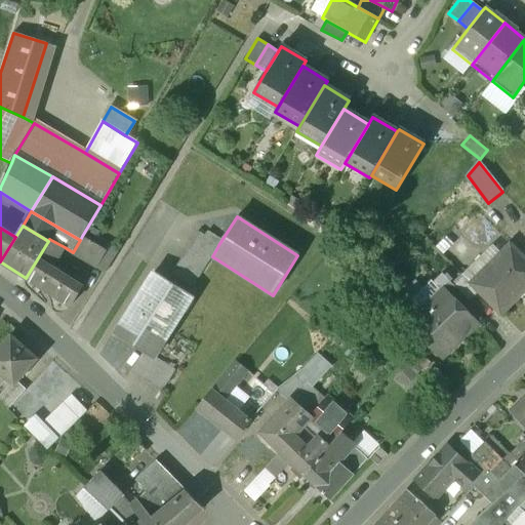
[(198,232),(171,274),(192,287),(212,256),(216,249),(218,245),(198,232)]
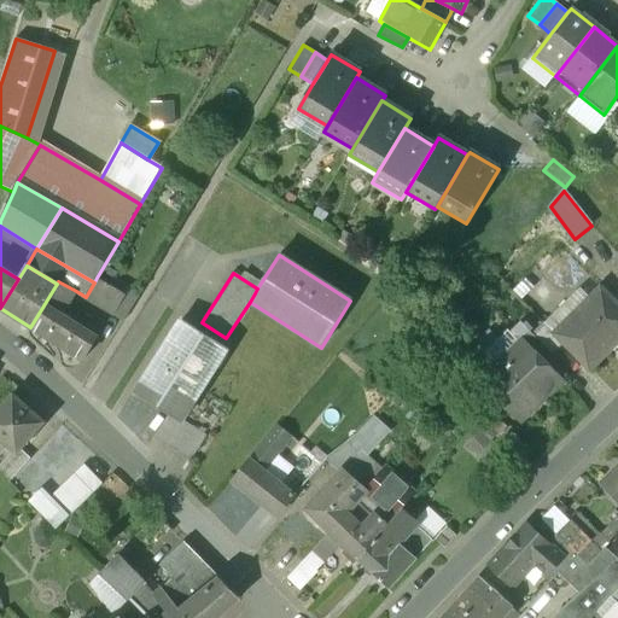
[(110,286),(97,278),(94,283),(86,297),(85,298),(123,322),(139,297),(114,281),(110,286)]
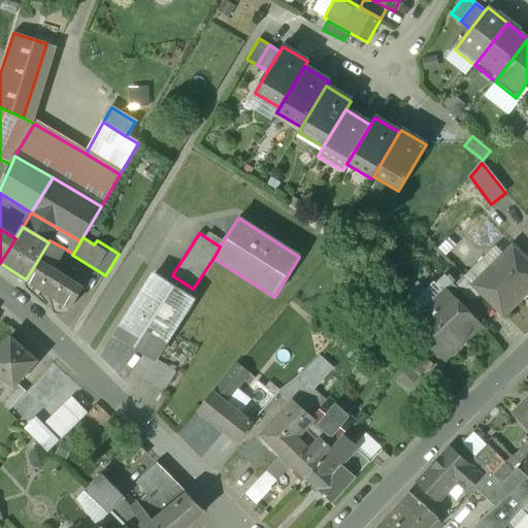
[(48,242),(26,279),(70,307),(81,289),(53,269),(65,249),(50,240),(48,242)]
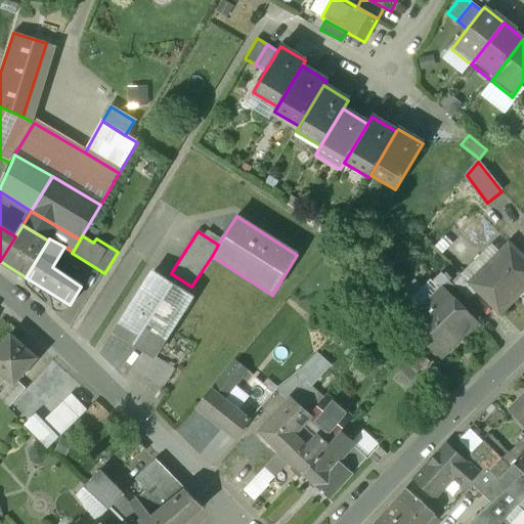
[(470,282),(469,284),(478,293),(499,314),(516,298),(513,295),(523,282),(523,260),(509,245),(470,282)]
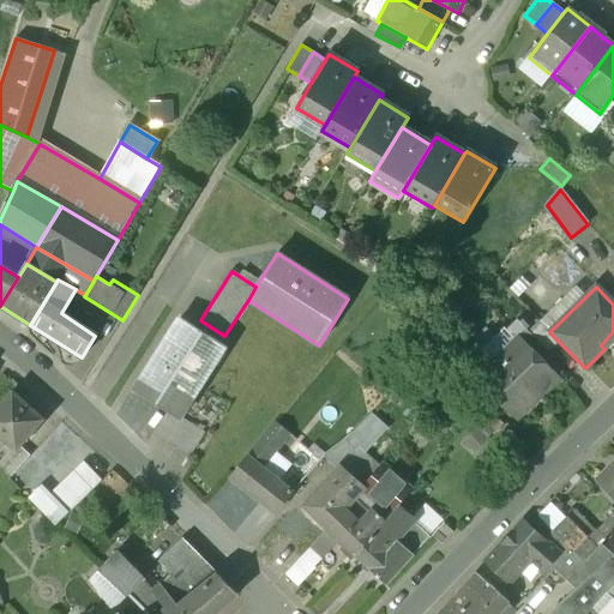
[(179,319),(134,390),(167,411),(180,420),(180,419),(224,348),(179,319)]
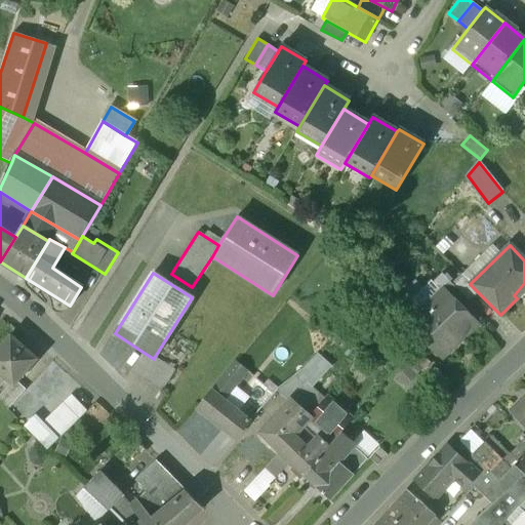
[(462,275),(451,285),(469,303),(479,293),(470,284),(471,283),(462,275)]
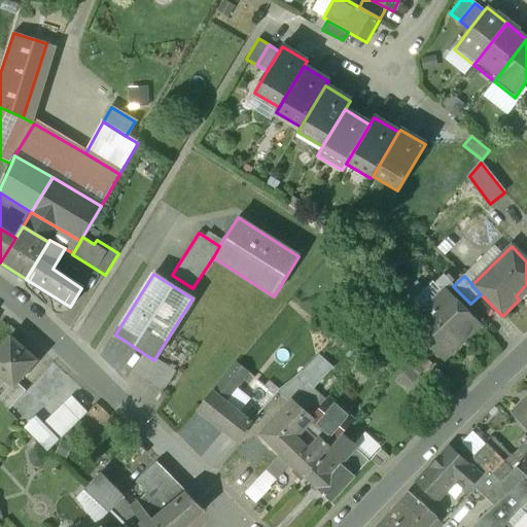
[(453,286),(451,283),(441,292),(447,299),(448,297),(462,312),(470,304),(453,286)]
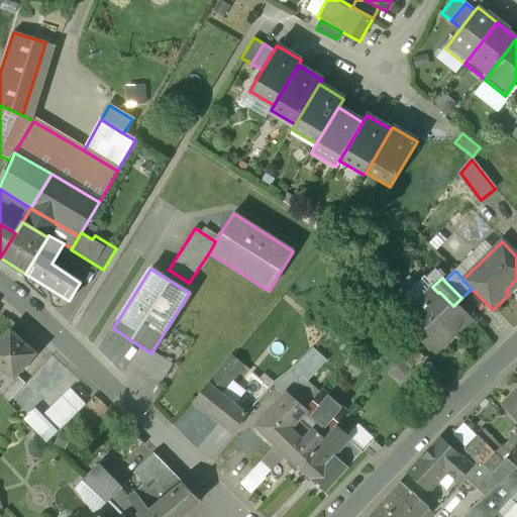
[(438,293),(424,306),(421,302),(405,318),(436,351),(468,320),(453,306),(439,292),(438,293)]
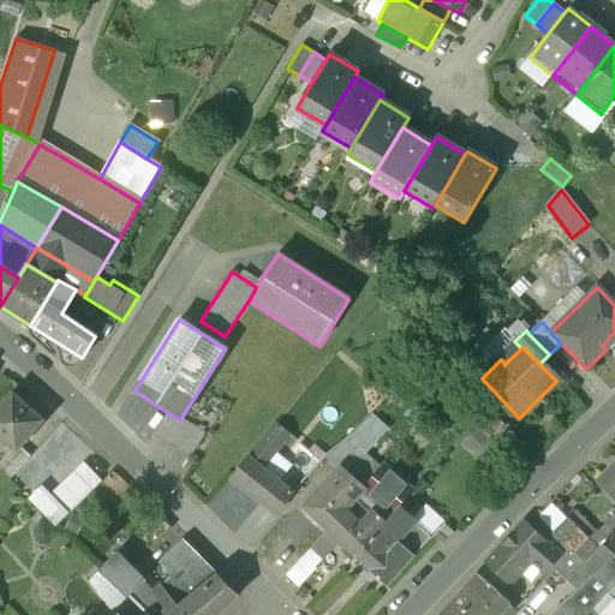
[(43,422),(12,394),(0,407),(0,437),(12,449),(16,453),(21,448),(43,422)]
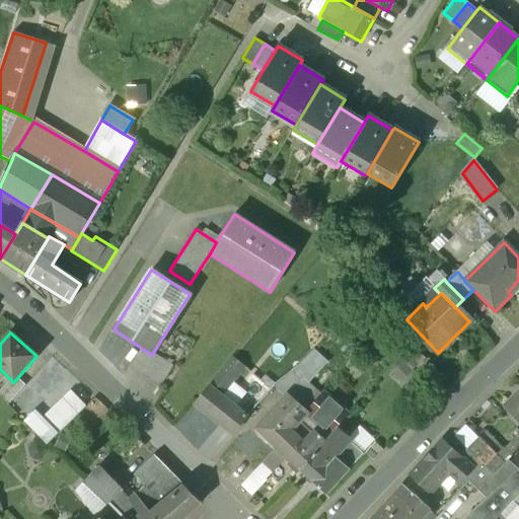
[(426,360),(410,344),(402,352),(419,368),(426,360)]
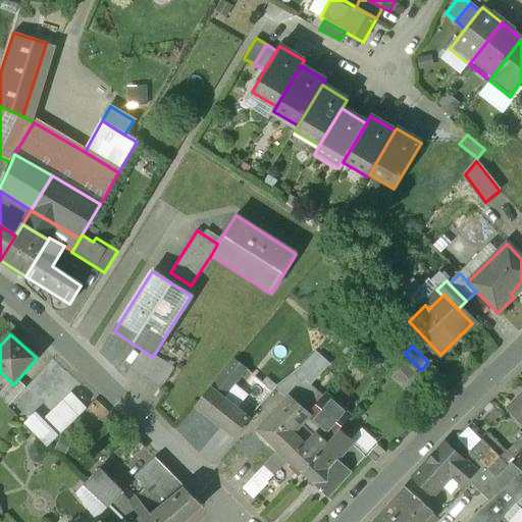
[(153,357),(142,350),(129,370),(160,390),(174,369),(153,356),(153,357)]
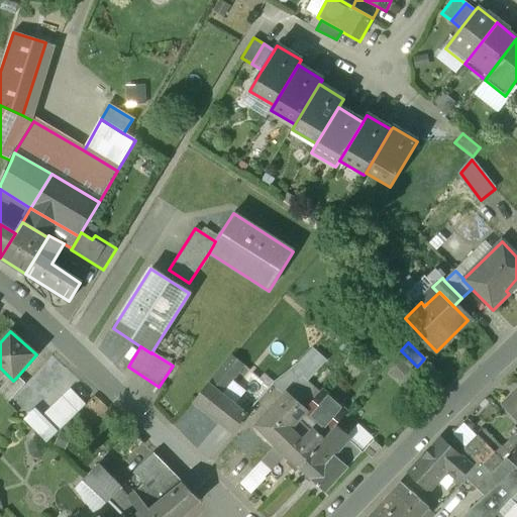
[(232,356),(208,386),(219,395),(243,366),(232,356)]
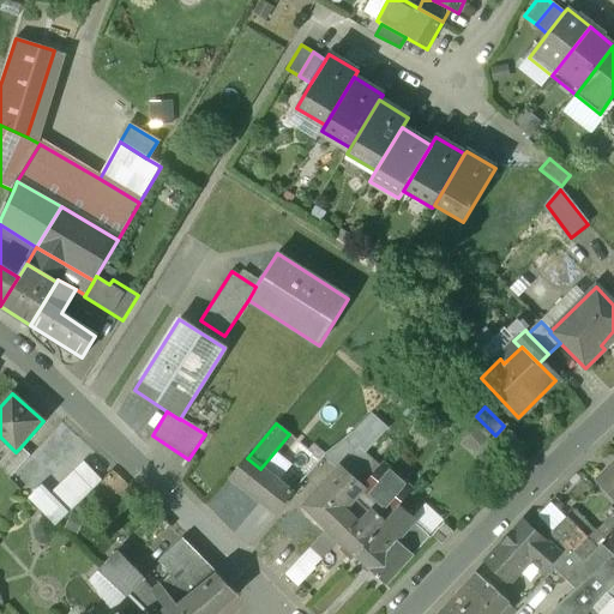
[(260,469),(292,493),(311,473),(320,459),(289,434),(260,469)]
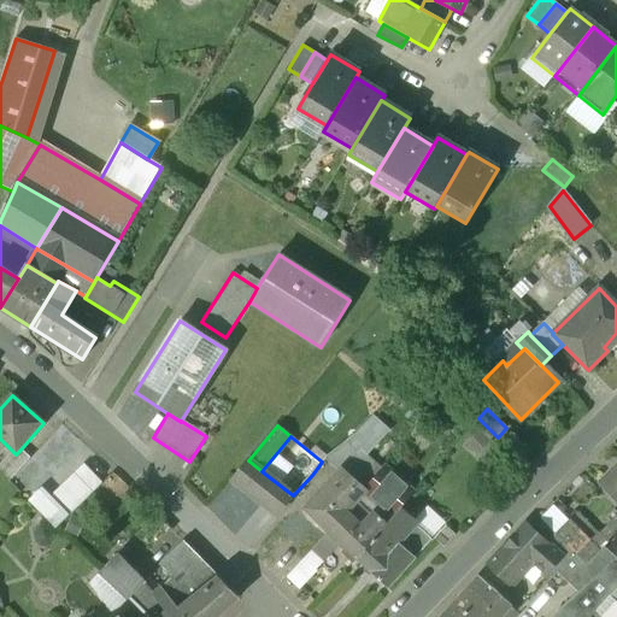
[(12,451),(0,464),(0,470),(11,480),(30,459),(21,450),(16,454),(12,451)]
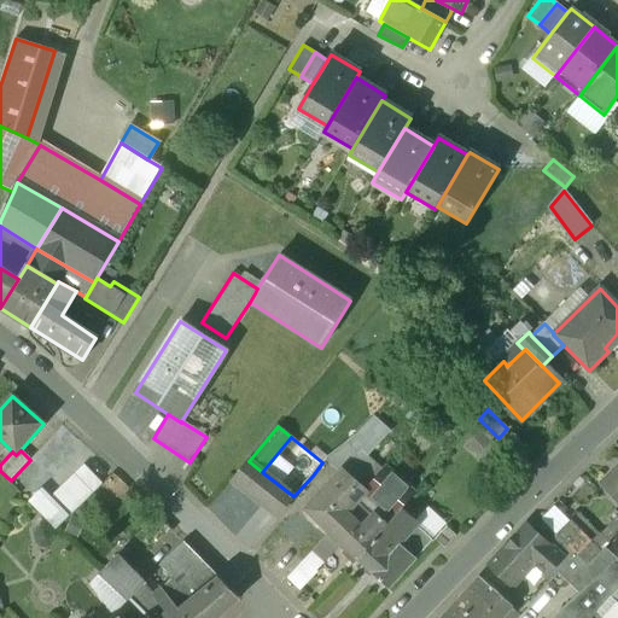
[(262,472),(249,461),(233,479),(278,514),(280,512),(279,512),(291,499),(293,496),(262,472)]
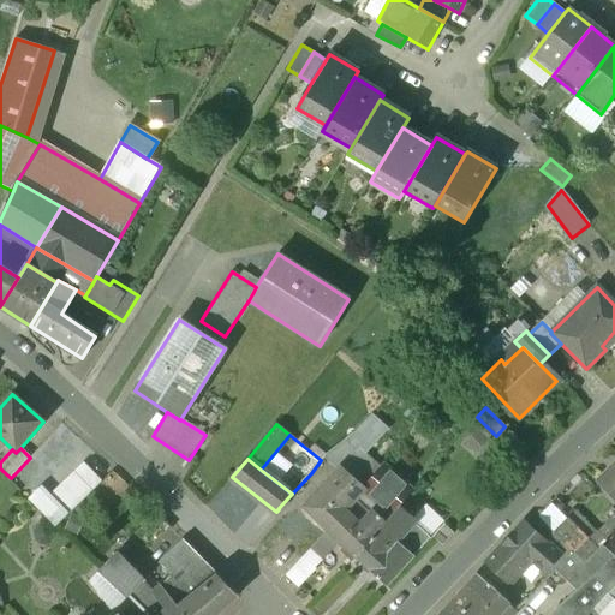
[(380,475),(363,460),(347,475),(352,478),(365,490),(380,475)]
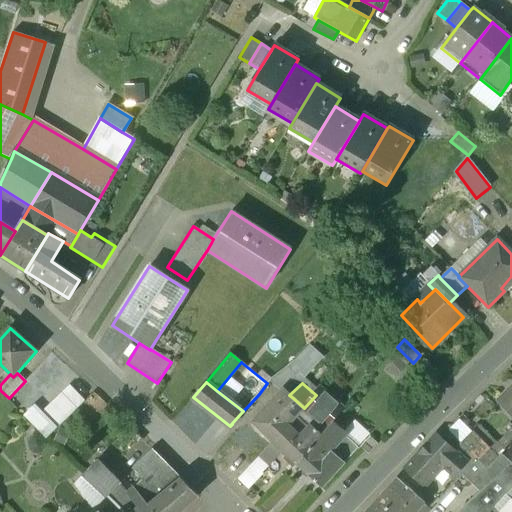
[(85,401),(69,385),(61,393),(76,409),(77,409),(85,401)]
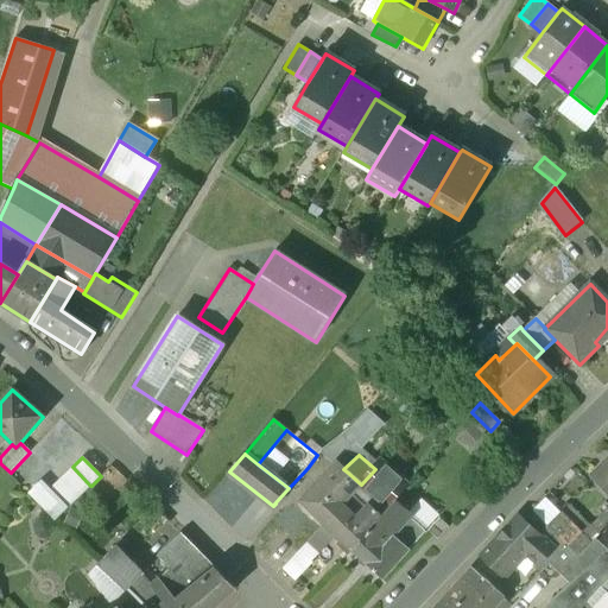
[(607,461),(591,479),(607,495),(607,461)]
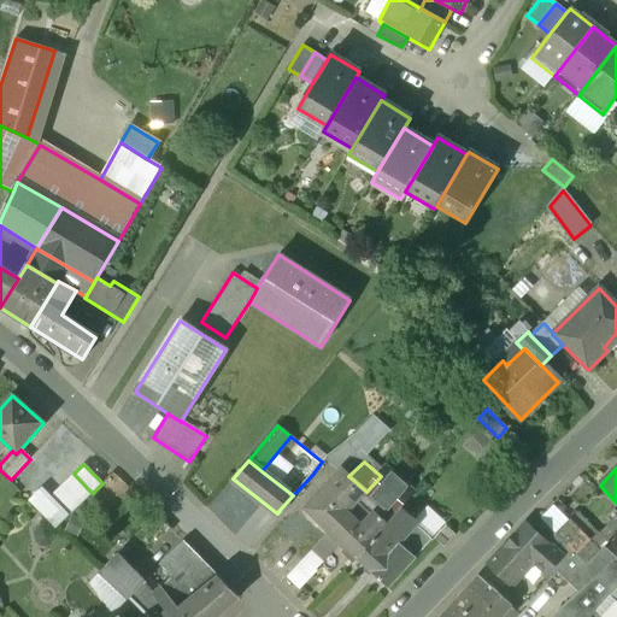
[(325,486),(304,509),(317,522),(353,480),(348,476),(341,469),(325,486)]
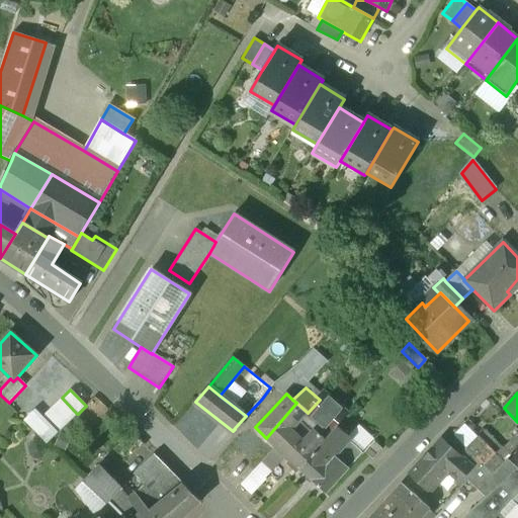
[(347,416),(324,396),(320,400),(308,413),(323,426),(331,433),(335,429),(345,416),(346,417),(347,416)]
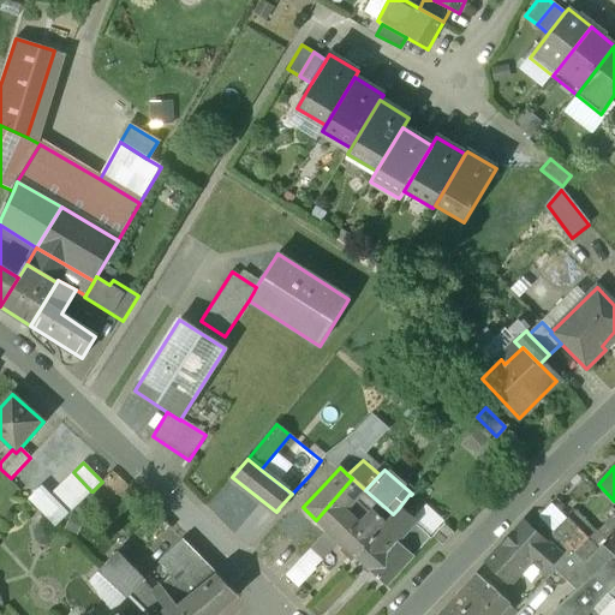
[(91,491),(73,472),(61,483),(81,502),(91,491)]
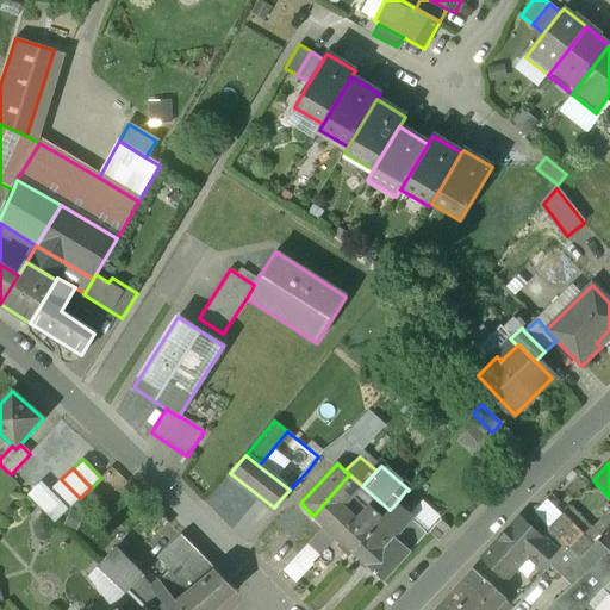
[(290,490),(287,492),(300,503),(322,480),(309,470),(290,490)]
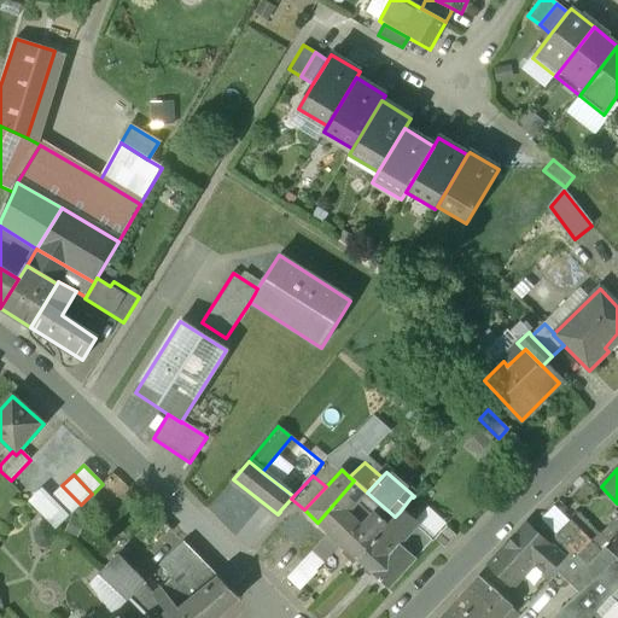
[(354,481),(318,523),(357,560),(383,531),(395,517),(385,508),(377,517),(374,514),(362,528),(348,513),(367,493),(354,481)]
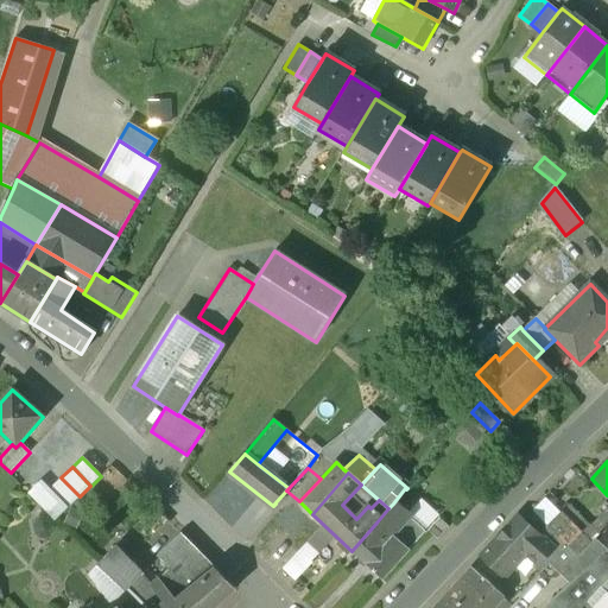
[(80,496),(61,477),(50,489),(68,507),(80,496)]
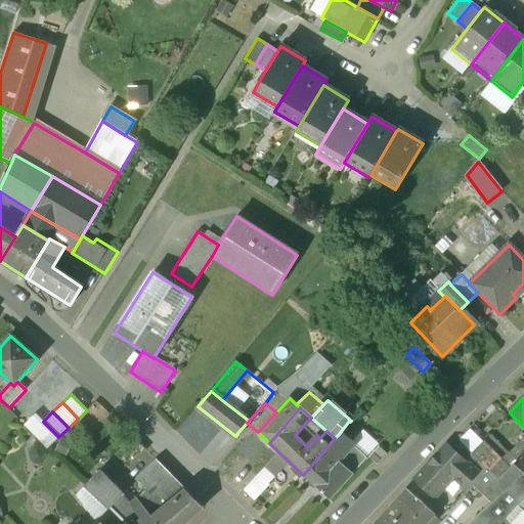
[(26,431),(0,454),(11,467),(37,443),(26,431)]
